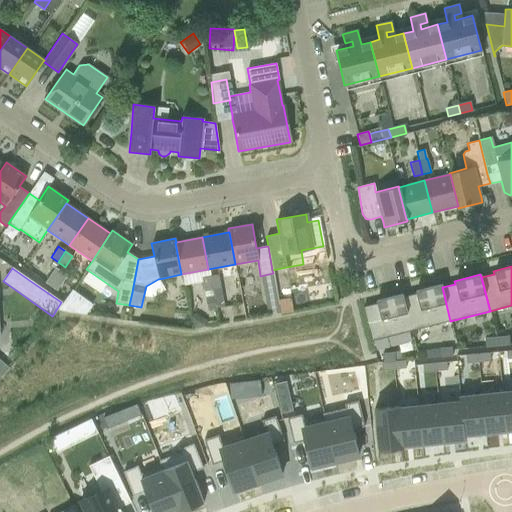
[(218,277),(210,279),(212,289),(213,295),(214,301),(222,299),(220,287),(219,278),(218,277)]
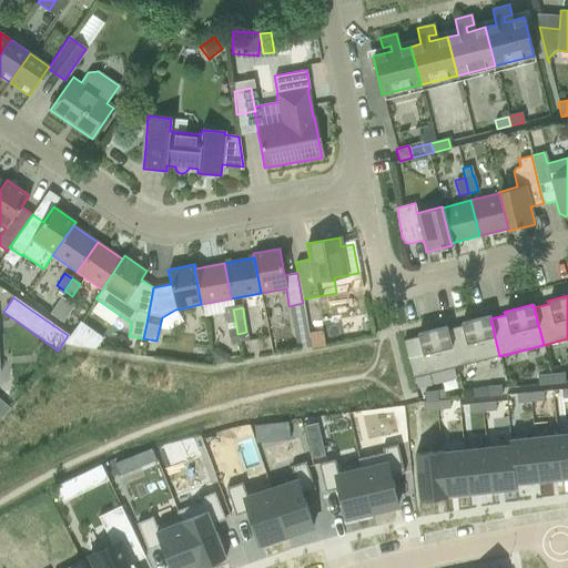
[(233,310),(224,312),(224,313),(225,322),(235,321),(233,310)]
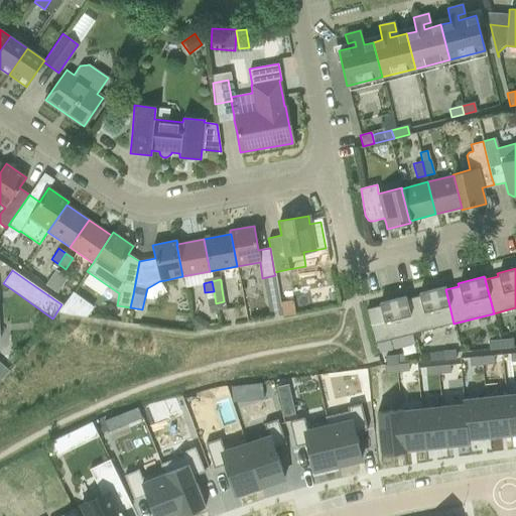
[(418,296),(405,299),(414,334),(454,324),(445,289),(444,286),(418,293),(418,296)]
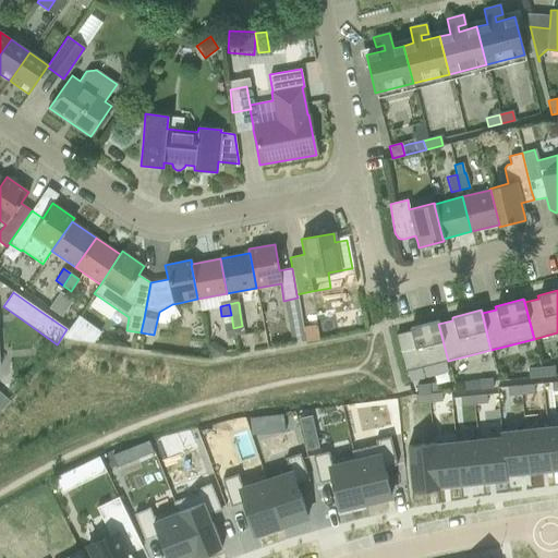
[(300,312),(287,314),(289,325),(302,323),(301,315),(300,312)]
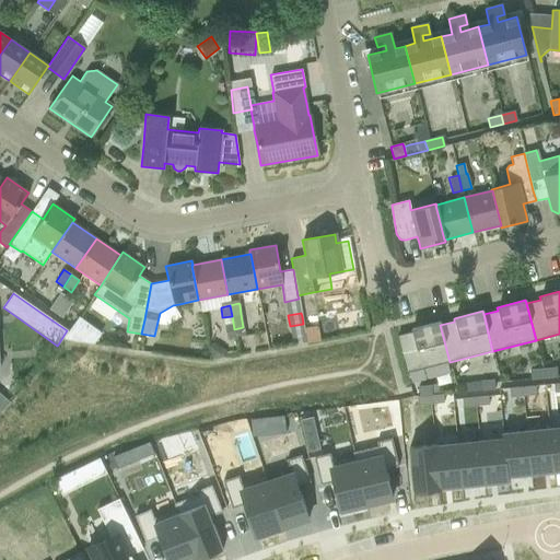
[(411,333),(396,336),(406,373),(450,362),(440,325),(440,322),(410,329),(411,333)]
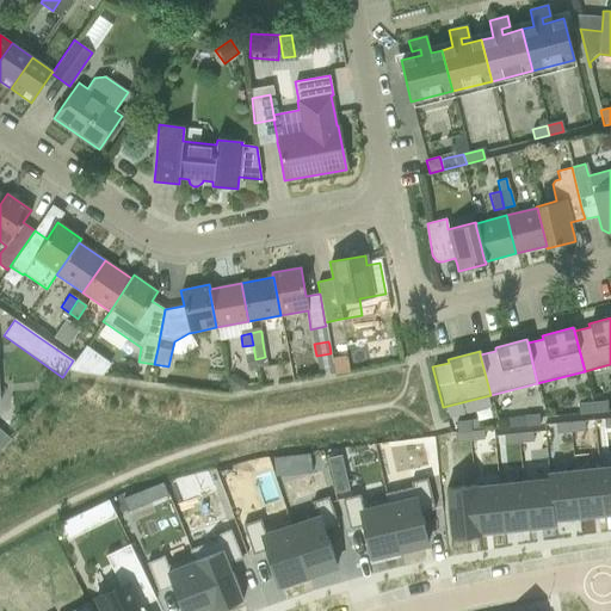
[(332,358),(334,374),(349,371),(345,356),(332,358)]
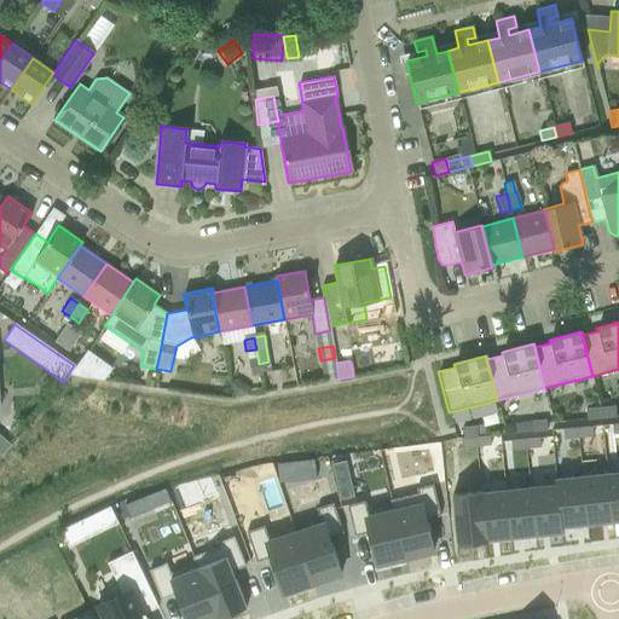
[(231,382),(230,382),(232,398),(248,395),(248,393),(249,393),(248,386),(247,386),(238,381),(237,381),(237,380),(231,380),(231,382)]
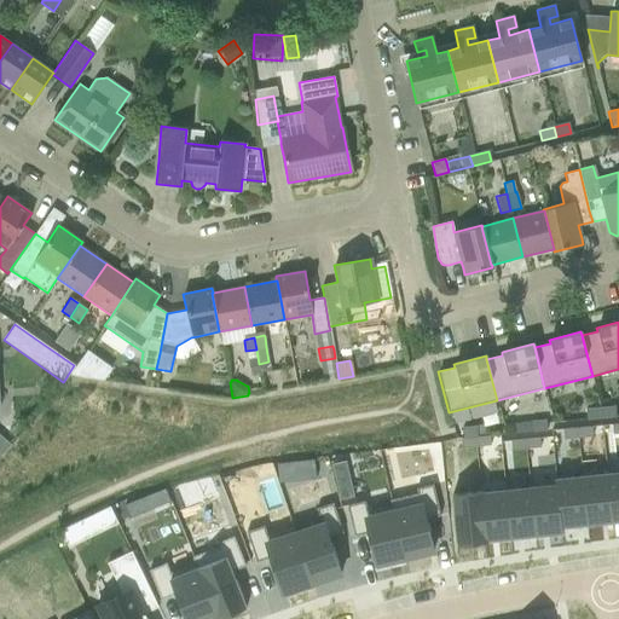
[(614,408),(600,409),(601,418),(615,417),(614,408)]
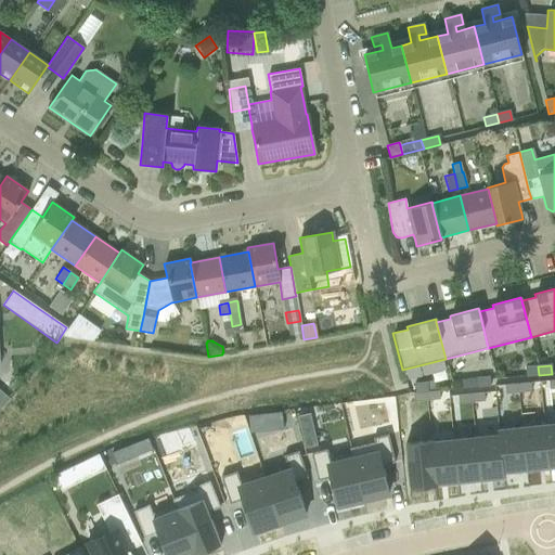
[(538,366),(525,368),(526,376),(539,375),(538,366)]
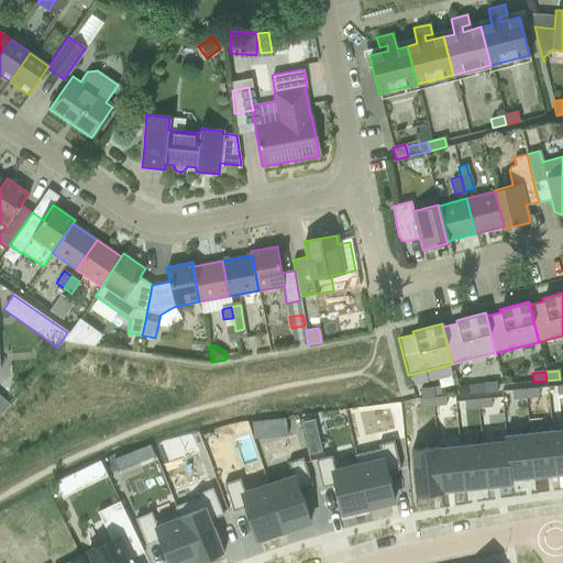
[(496,382),(483,384),(484,393),(497,392),(496,382)]
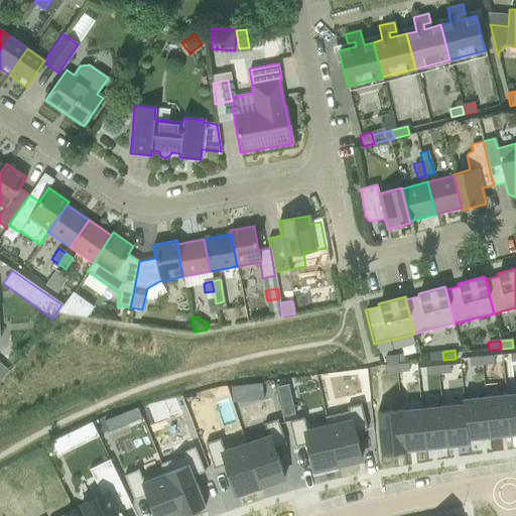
[(402,354),(383,356),(384,365),(395,364),(403,363),(402,354)]
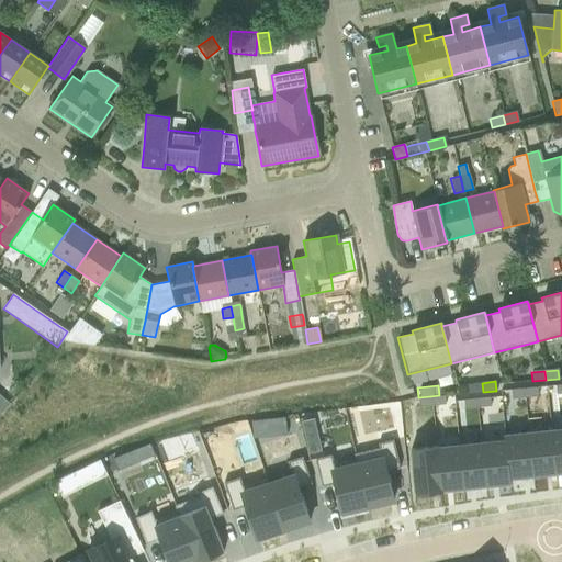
[(537,388),(524,389),(525,397),(537,396),(537,388)]
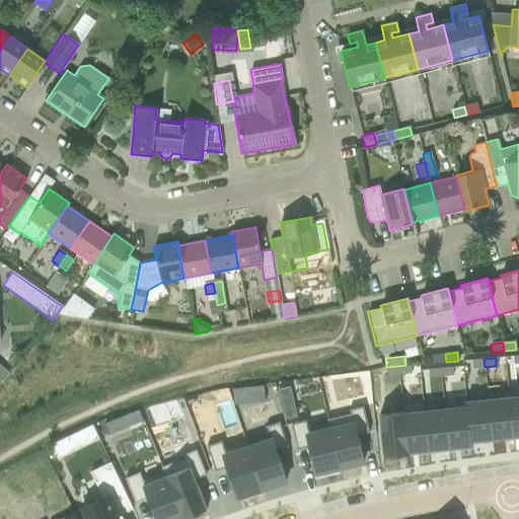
[(484,359),(471,360),(472,368),(485,367),(484,359)]
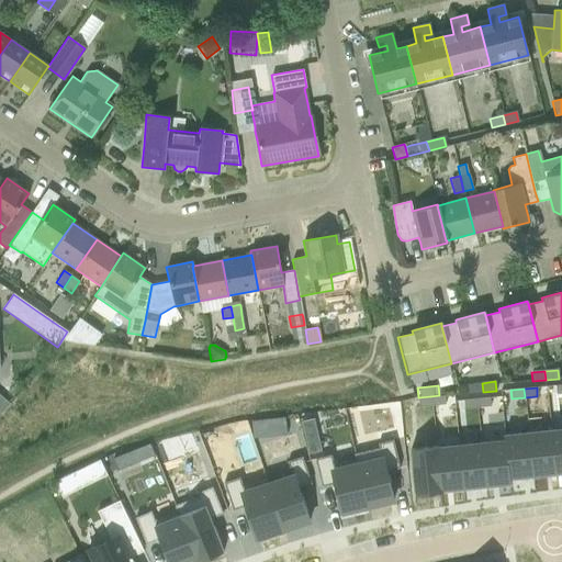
[(439,395),(430,396),(431,405),(445,404),(444,395),(439,395)]
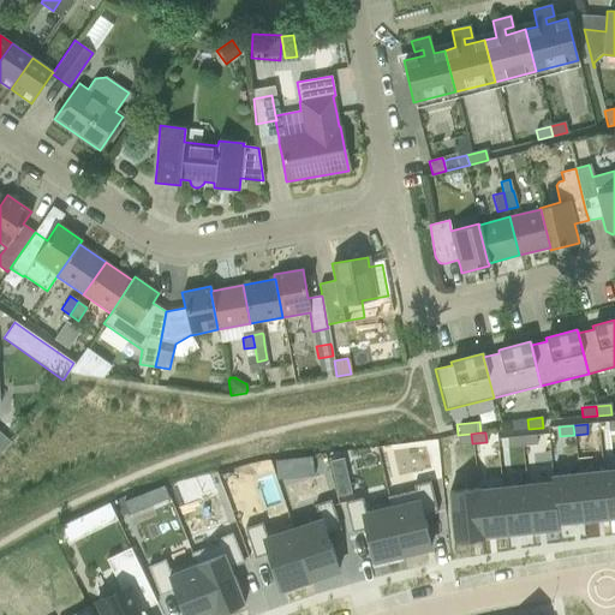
[(458,435),(457,435),(458,445),(472,443),(471,434),(458,435)]
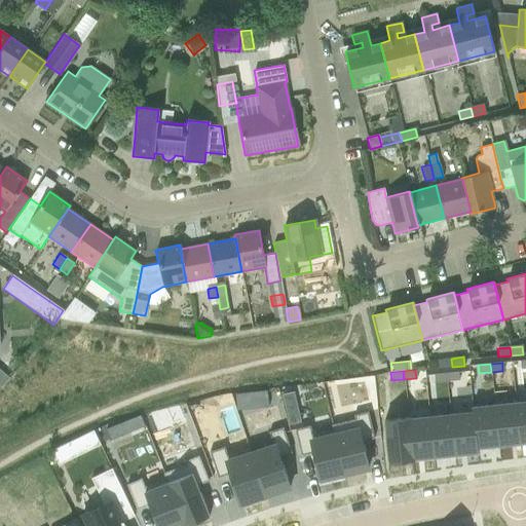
[(457,372),(446,373),(446,381),(458,380),(457,372)]
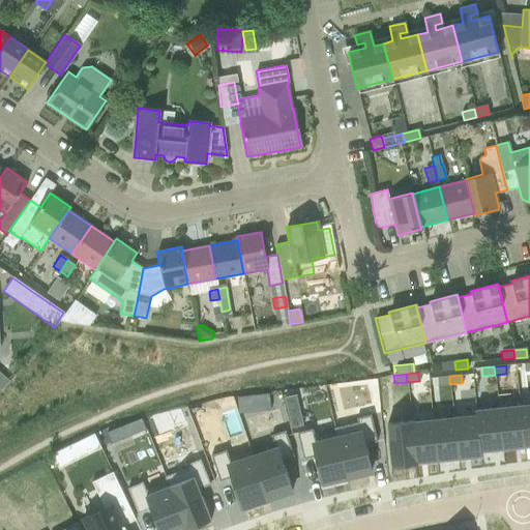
[(449,376),(437,377),(437,385),(449,384),(449,376)]
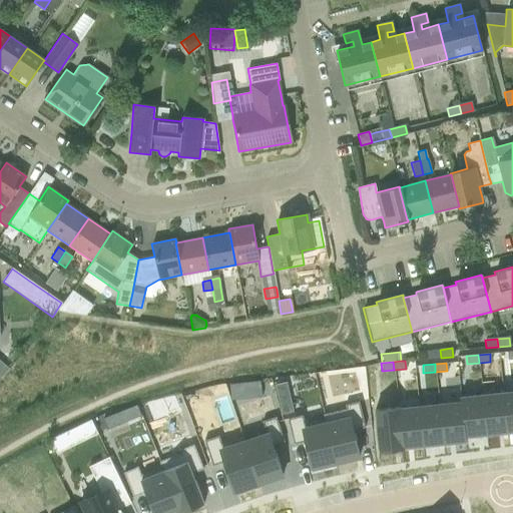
[(260,381),(243,383),(245,399),(262,397),(260,381)]
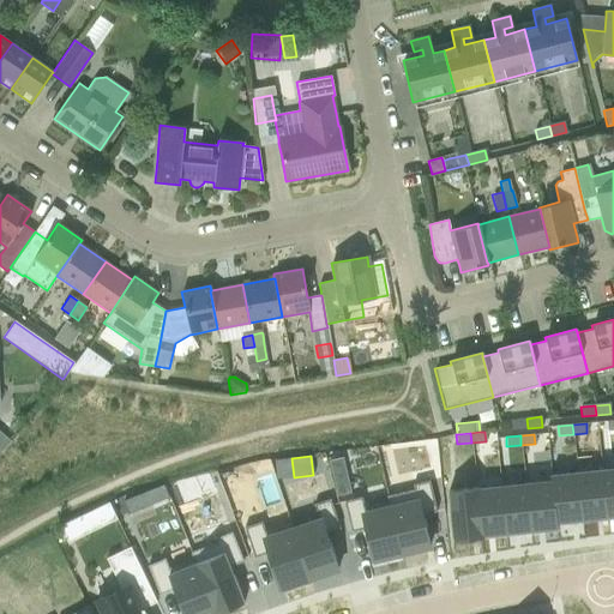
[(613,468),(601,470),(606,518),(613,516),(613,468)]
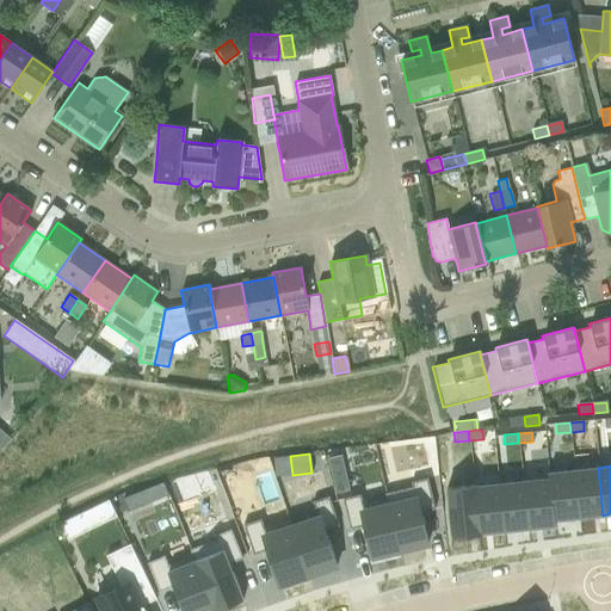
[(598,468),(574,470),(579,518),(603,516),(598,468)]
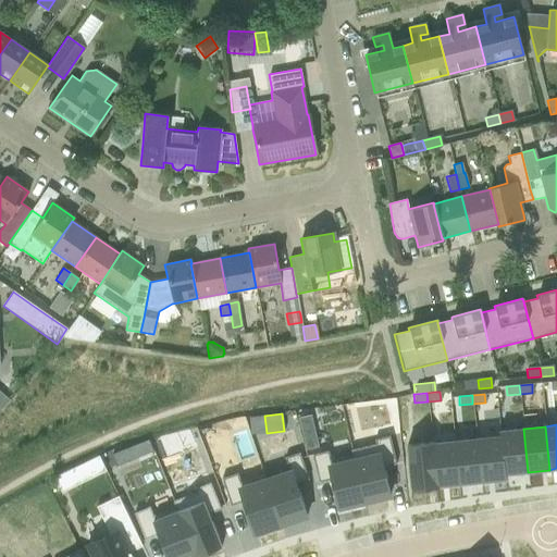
[(523,429),(499,431),(500,436),(505,480),(506,479),(506,474),(528,472),(523,429)]
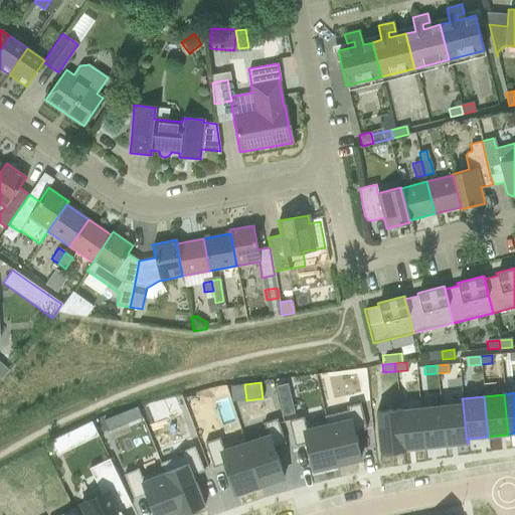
[(291,401),(280,404),(283,415),(290,414),(294,413),(291,401)]
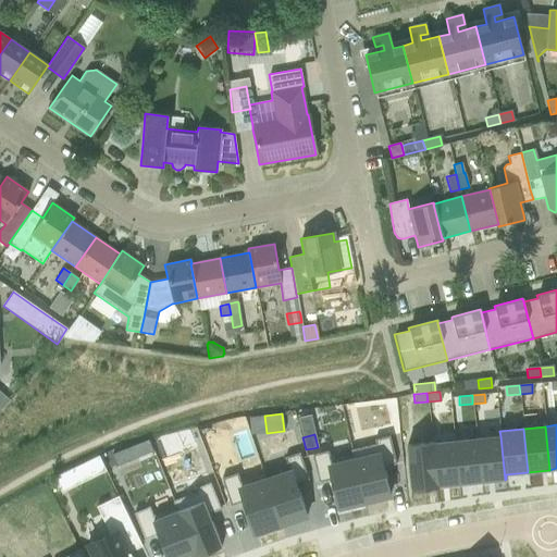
[(375,444),(351,450),(364,503),(390,496),(382,468),(396,465),(388,436),(374,440),(375,444)]
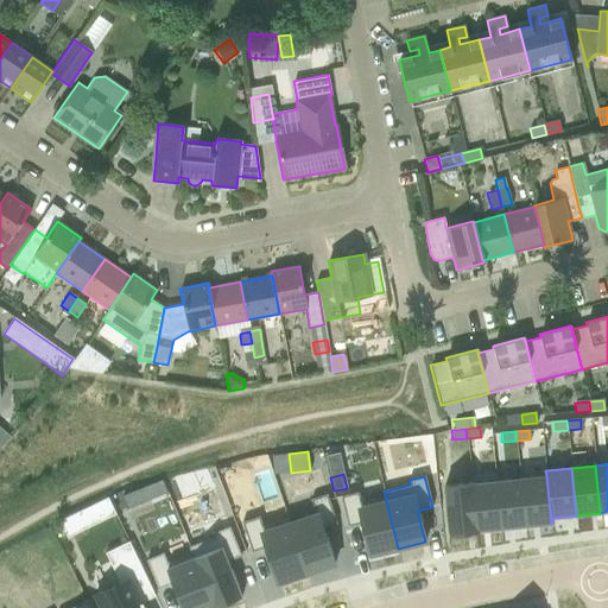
[(546,476),(520,479),(525,526),(551,524),(546,476)]
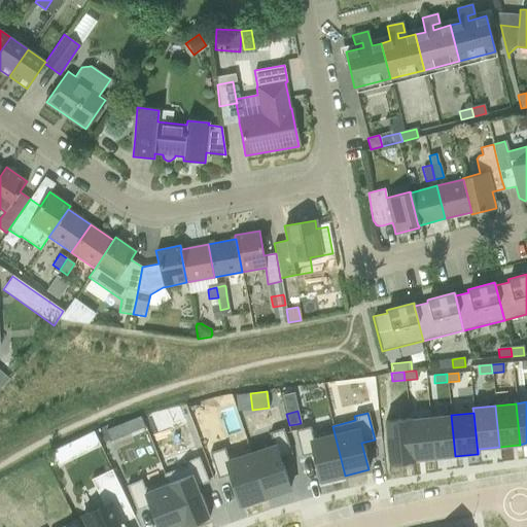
[(451,415),(429,417),(434,458),(455,456),(451,415)]
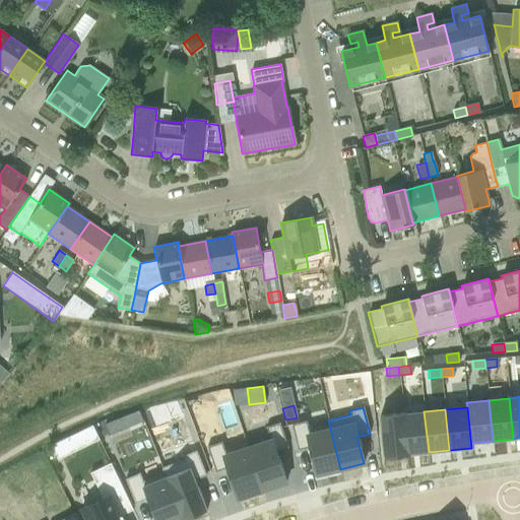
[(424,411),(403,413),(407,454),(429,452),(424,411)]
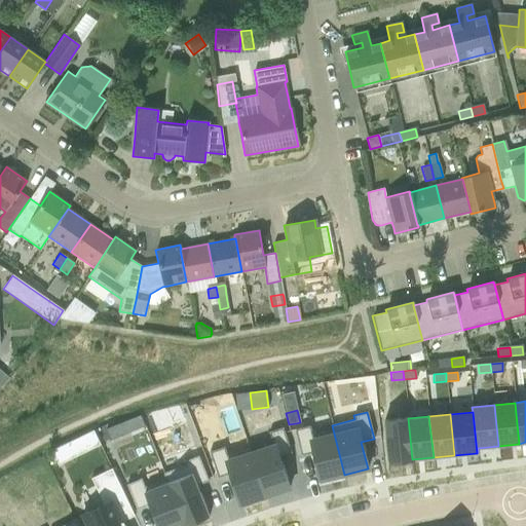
[(408,418),(383,420),(388,462),(412,460),(412,459),(408,418)]
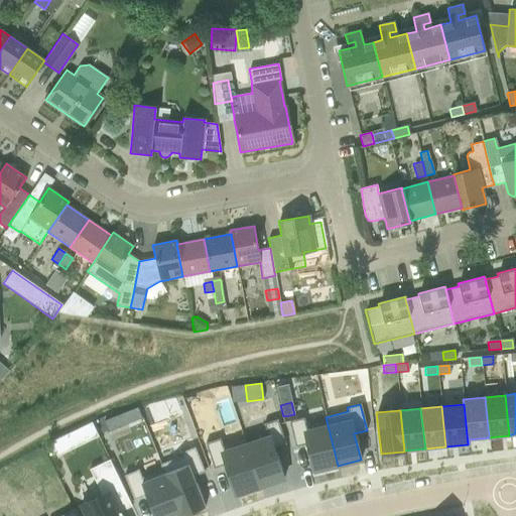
[(127,424),(122,413),(103,420),(108,432),(127,424)]
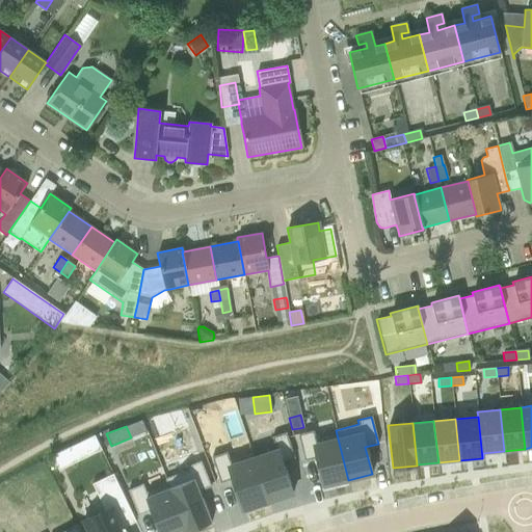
[(313,430),(298,434),(304,460),(317,457),(323,485),(328,484),(329,486),(345,482),(345,480),(348,480),(336,430),(335,430),(336,434),(315,440),(313,430)]
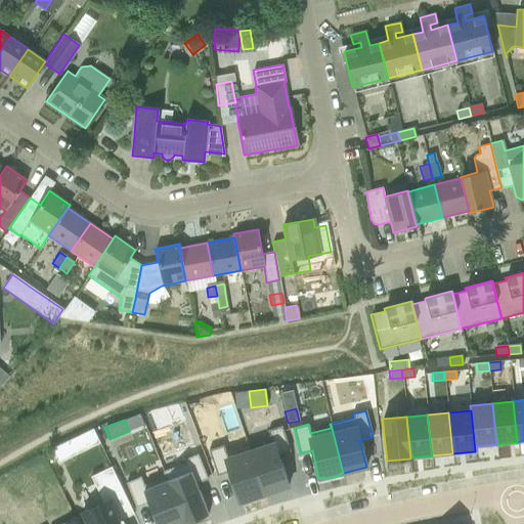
[(249,446),(248,446),(263,494),(288,486),(277,455),(290,451),(281,426),(268,431),(272,444),(250,451),(249,446)]
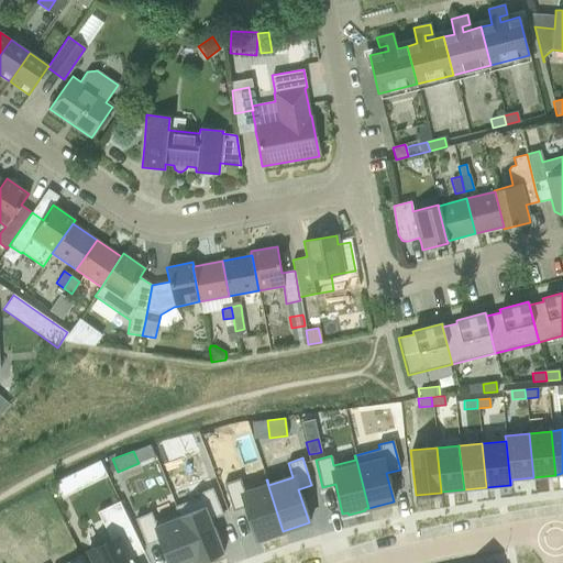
[(106,473),(100,461),(57,481),(64,494),(106,473)]
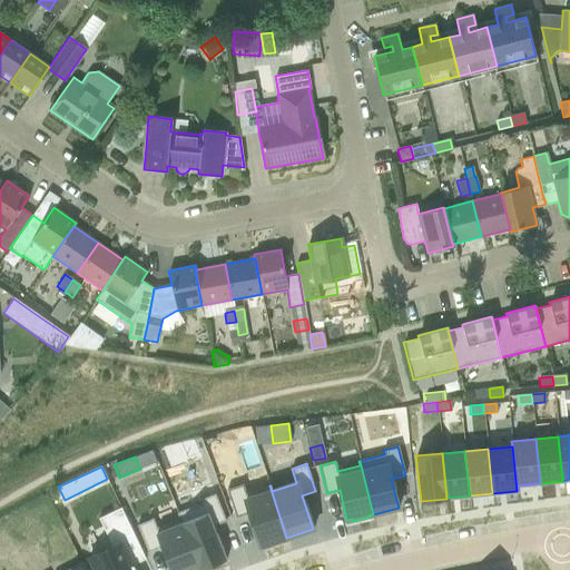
[(243,484),(226,490),(236,518),(249,513),(261,547),(266,544),(266,547),(284,541),(283,539),(286,538),(269,485),(246,493),(243,484)]
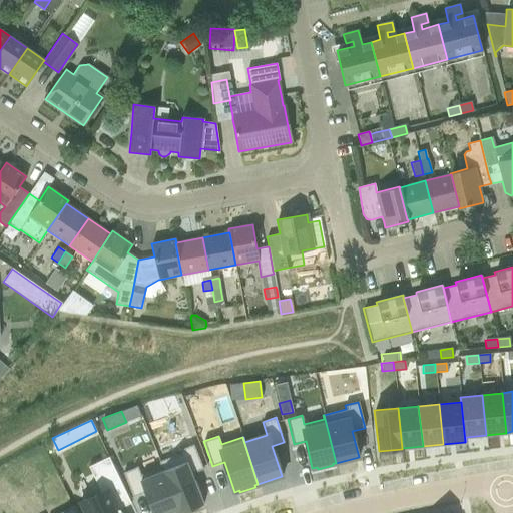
[(180,454),(159,462),(179,512),(203,504),(191,474),(202,469),(193,445),(179,450),(180,454)]
